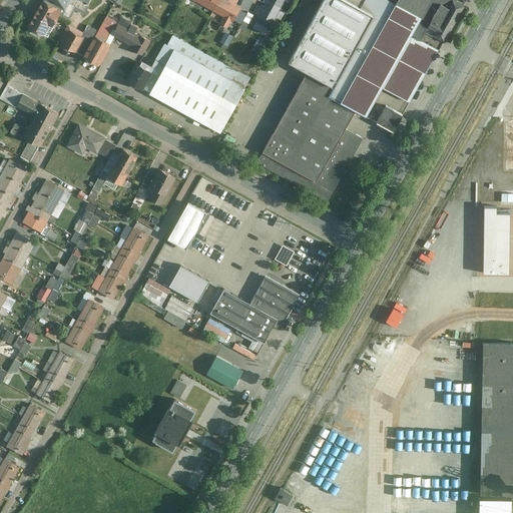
[(41,0),(41,1),(61,12),(62,13),(69,0),(76,0),(87,6),(90,0),(41,0)]
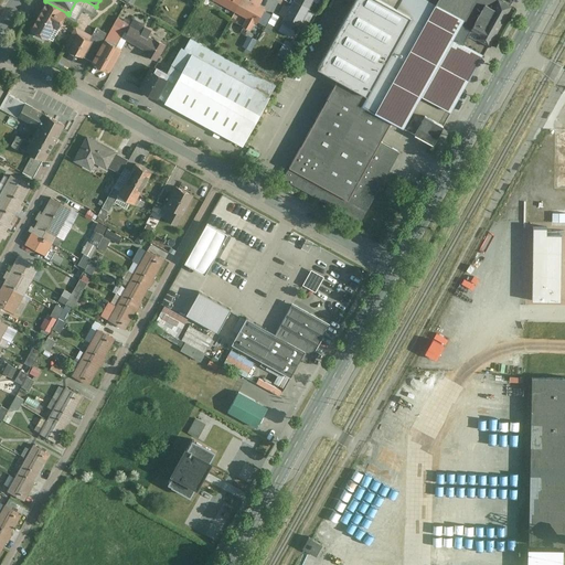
[(212,0),(234,12),(241,0),(212,0)]
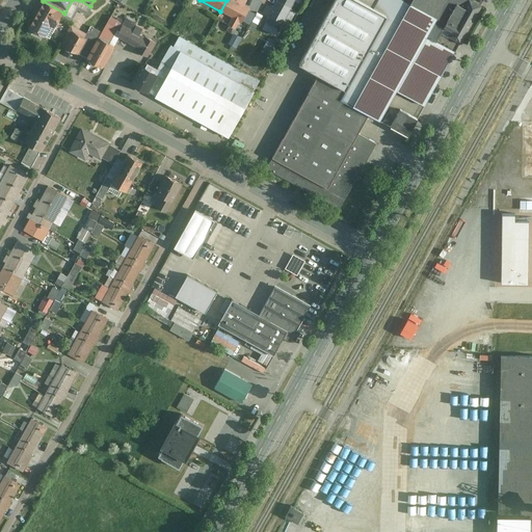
[(234,0),(227,0),(220,11),(232,18),(228,25),(236,29),(240,21),(242,22),(249,8),(244,5),(247,0),(237,0),(236,1),(234,0)]
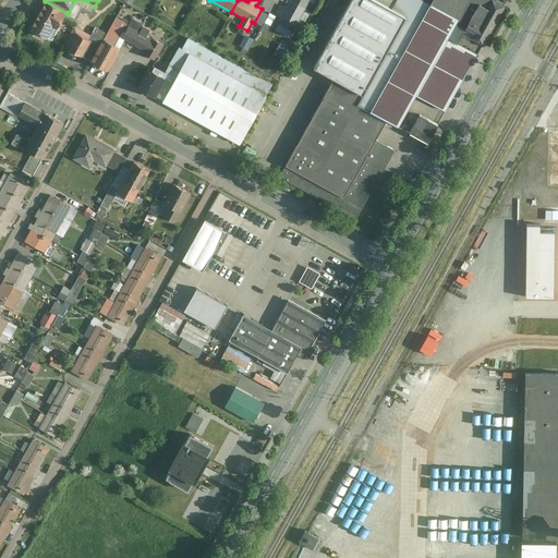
[(358,106),(386,122),(398,129),(415,97),(446,112),(478,56),(459,45),(468,32),(473,35),(471,38),(485,46),(506,7),(493,0),(375,0),(407,17),(368,86),(338,71),(335,80),(363,95),(358,106)]
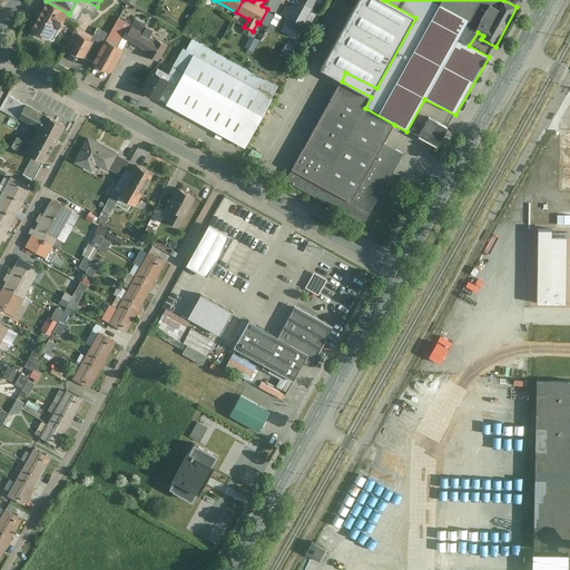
[(68,13),(46,1),(29,32),(51,45),(68,13)]
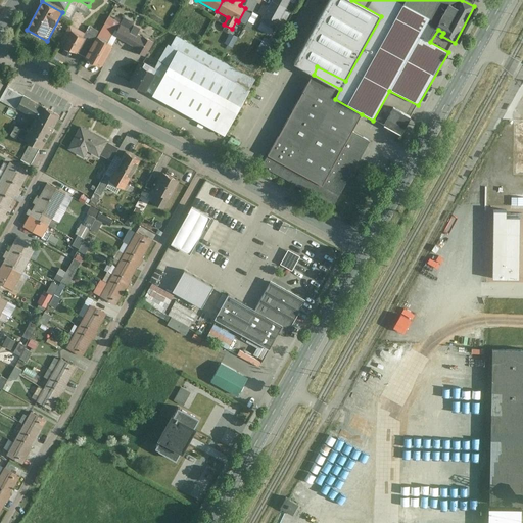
[(275,29),(286,8),(273,1),(267,8),(264,6),(259,14),(264,17),(260,21),(275,29)]
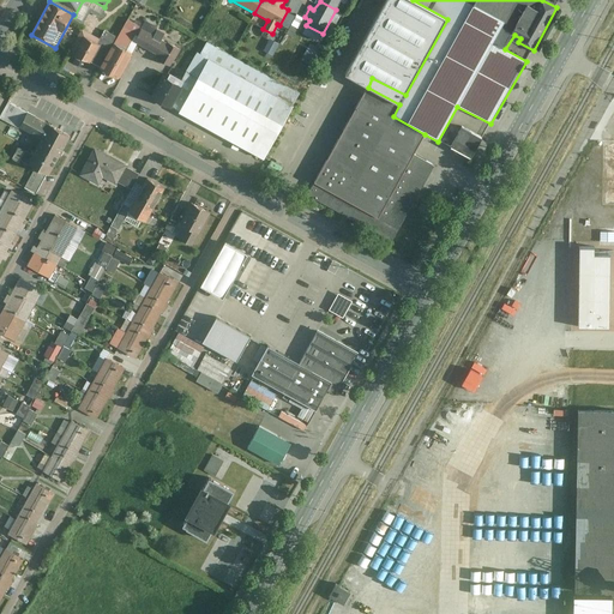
[(113,44),(125,52),(131,41),(133,42),(140,29),(140,28),(127,20),(116,38),(113,44)]
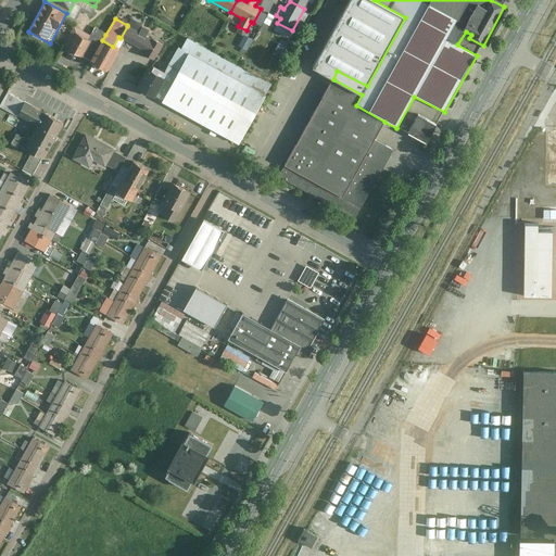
[(152,40),(127,26),(121,38),(146,51),(152,40)]
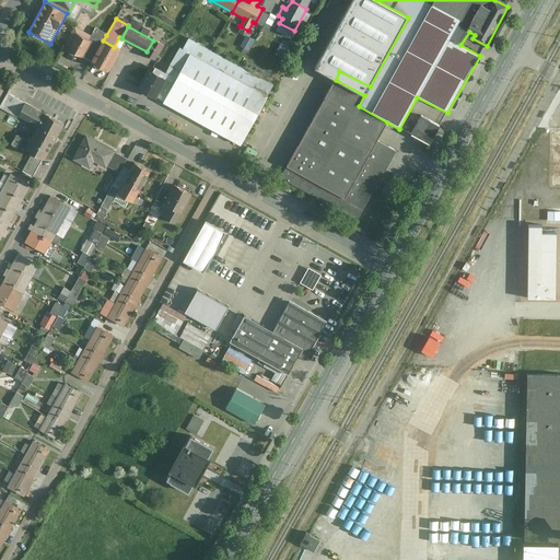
[(96,28),(89,42),(80,56),(90,62),(103,41),(106,35),(96,28)]
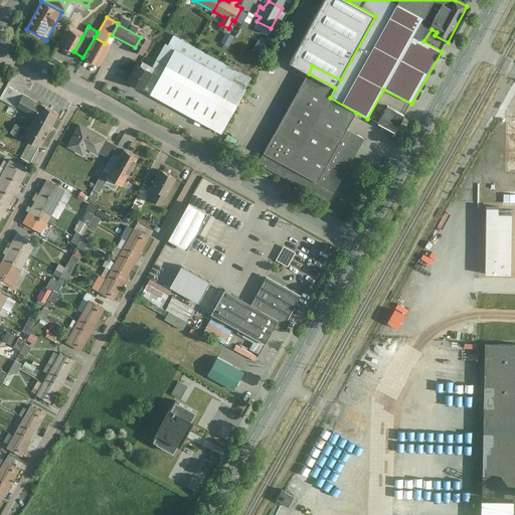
[(81,38),(69,31),(60,45),(72,53),(73,51),(81,38)]
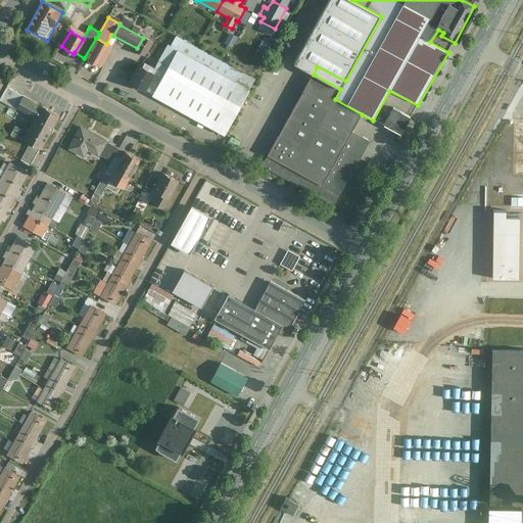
[(106,44),(96,38),(84,58),(100,67),(111,47),(106,44)]
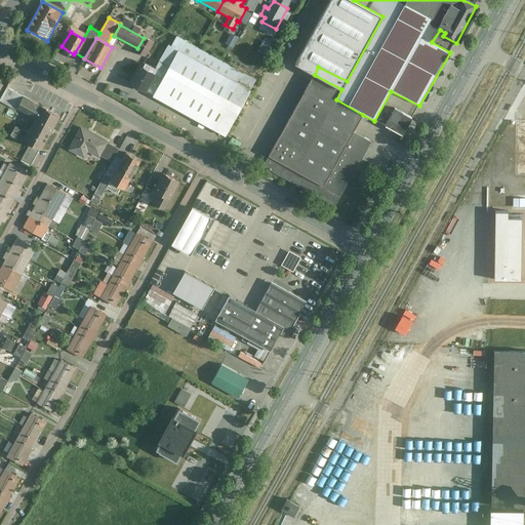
[(154,43),(144,38),(137,48),(134,52),(145,58),(154,43)]
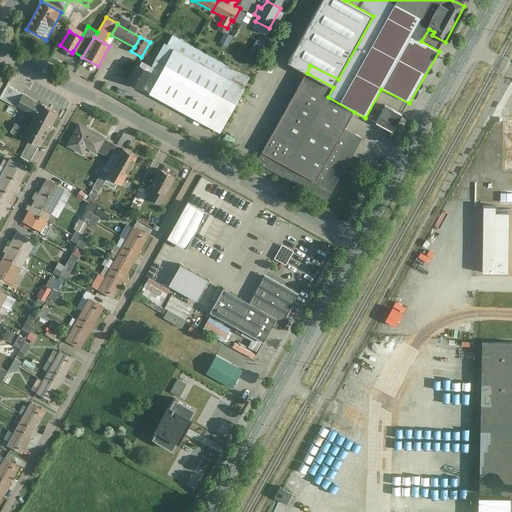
[(178,39),(147,94),(216,132),(247,77),(178,39)]
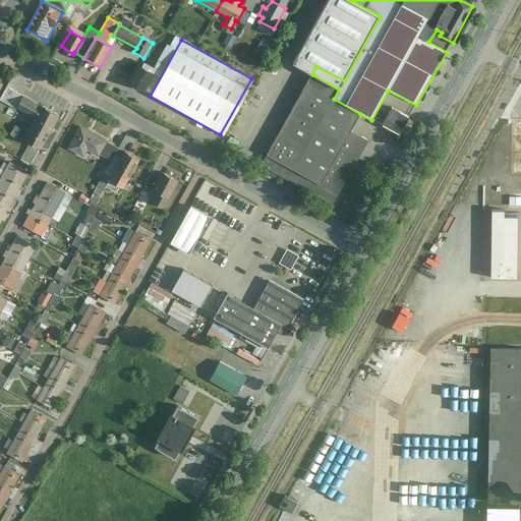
[(138,67),(136,66),(125,82),(142,93),(154,75),(152,73),(154,69),(141,63),(138,67)]
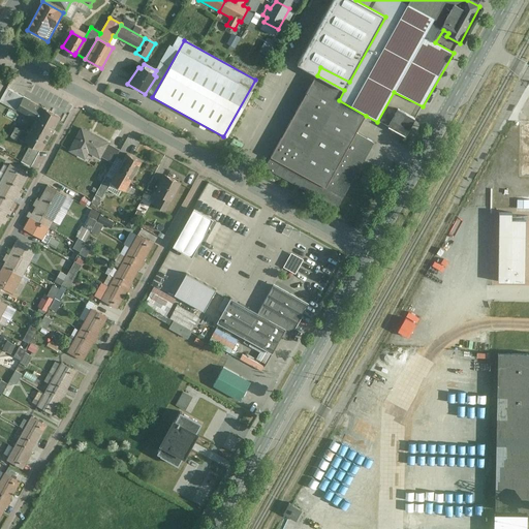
[(265,169),(337,209),(374,144),(355,135),(366,116),(339,100),(344,90),(317,75),(265,169)]
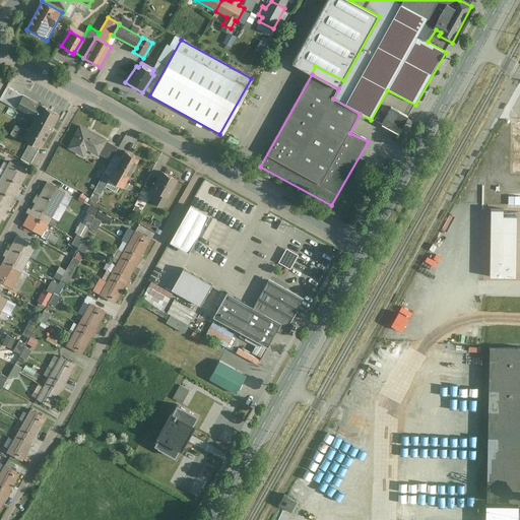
[(16,109),(23,95),(7,86),(0,100),(16,109)]
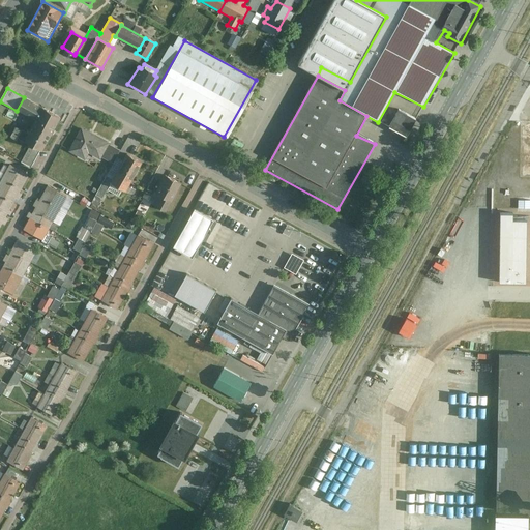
[(42,152),(60,118),(24,97),(17,111),(35,121),(24,142),(30,145),(41,151),(42,152)]
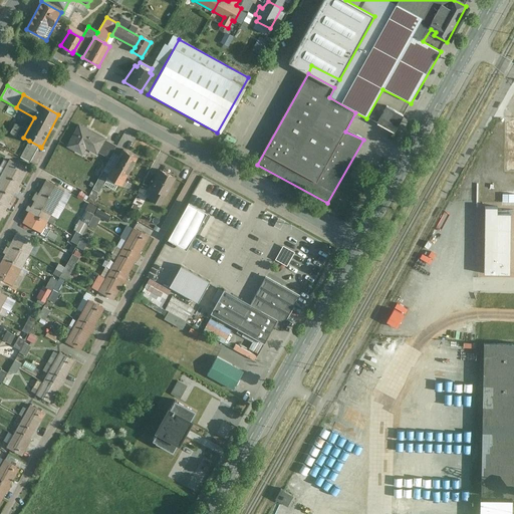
[(394,134),(403,117),(384,107),(375,123),(394,134)]
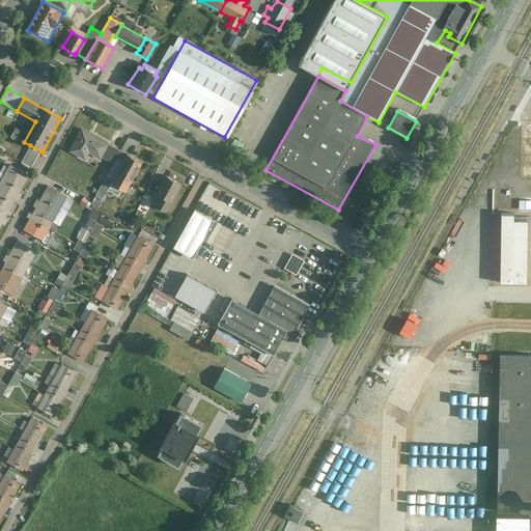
[(82,129),(71,150),(81,156),(84,148),(90,152),(101,158),(108,143),(82,129)]
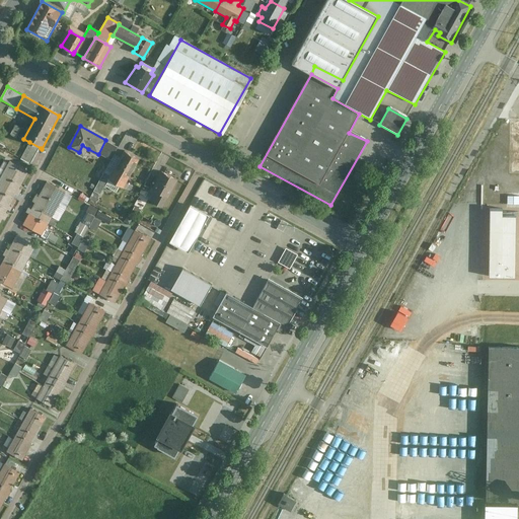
[(41,148),(29,142),(20,159),(31,165),(41,148)]
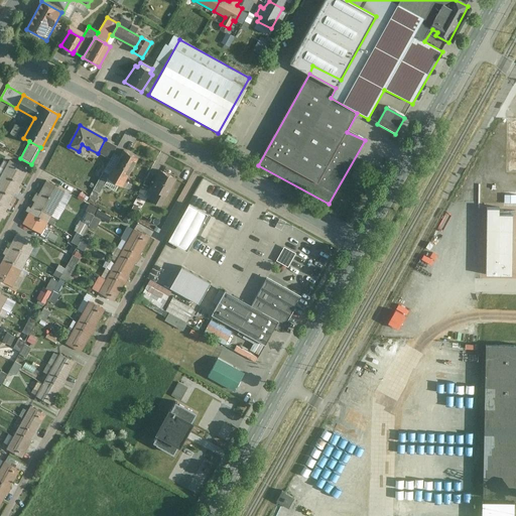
[(124,150),(108,177),(123,185),(138,158),(124,150)]
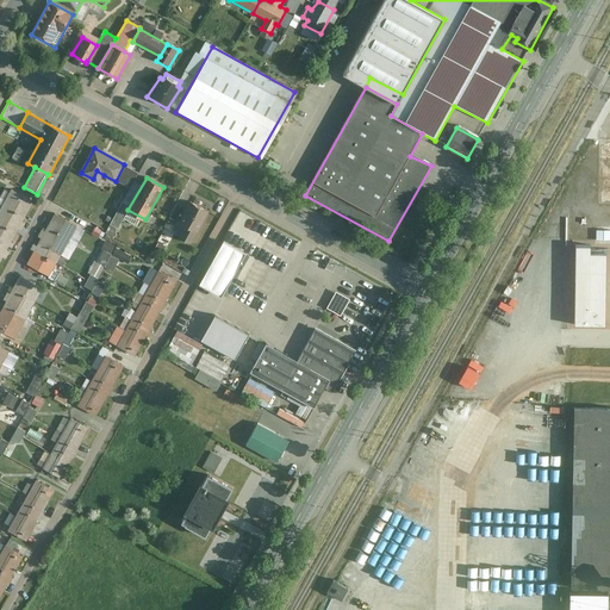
[(12,190),(0,210),(0,240),(12,247),(14,243),(11,242),(19,229),(22,230),(25,223),(23,222),(33,201),(12,190)]
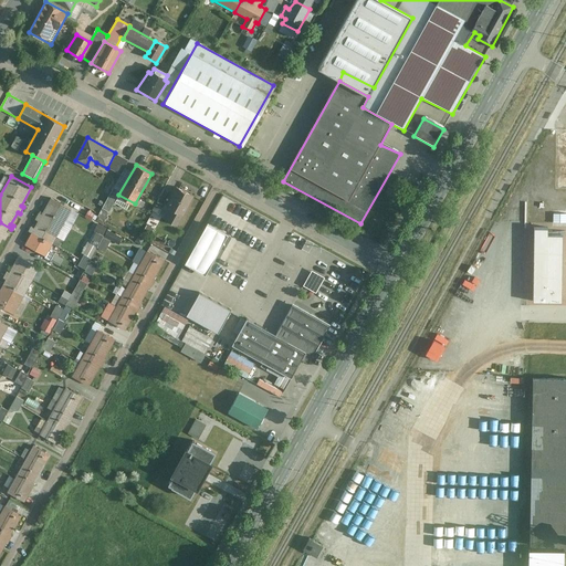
[(167,205),(167,206),(175,210),(168,220),(177,224),(184,215),(194,196),(177,187),(173,195),(167,205)]
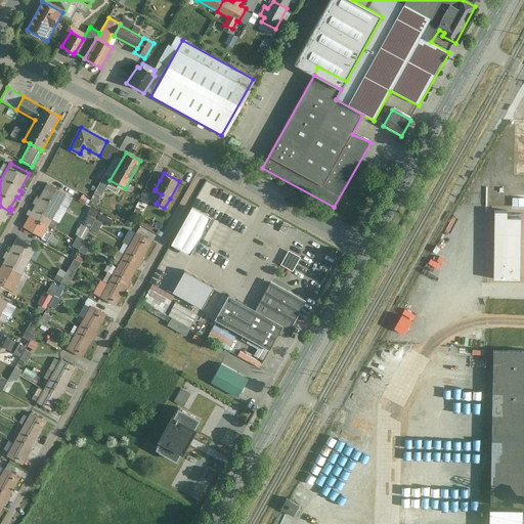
[(47,183),(41,194),(59,205),(64,195),(66,193),(47,183)]
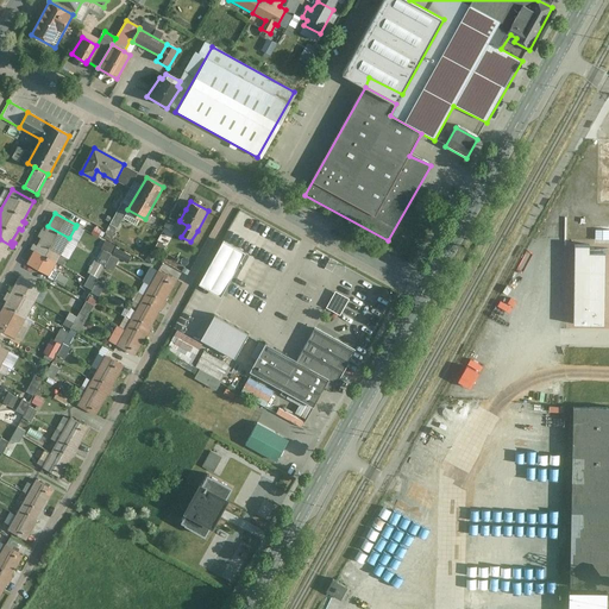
[(43,230),(38,236),(42,238),(39,243),(61,255),(69,238),(48,226),(45,231),(43,230)]
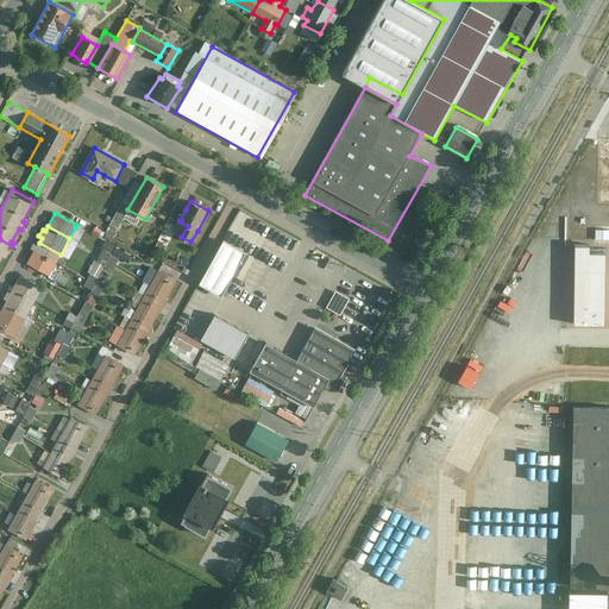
[(0,239),(0,250),(7,255),(10,251),(7,249),(8,245),(12,246),(0,239)]
